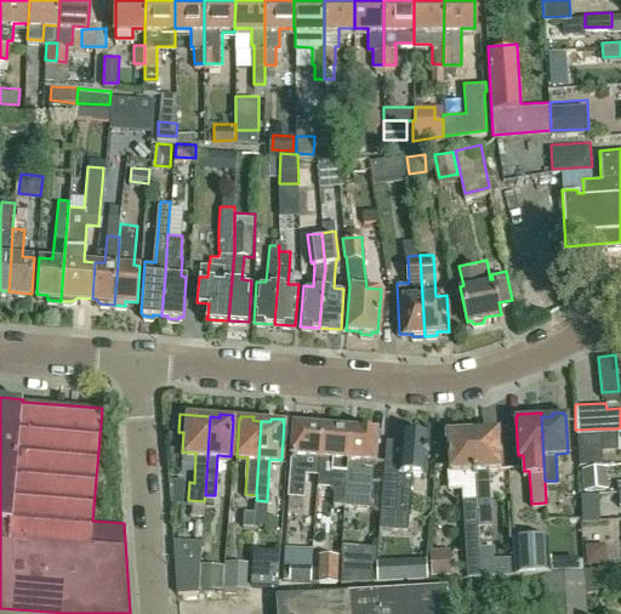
[(318,470),(322,426),(319,425),(317,424),(311,424),(307,425),(294,424),(289,492),(305,493),(306,468),(318,470)]
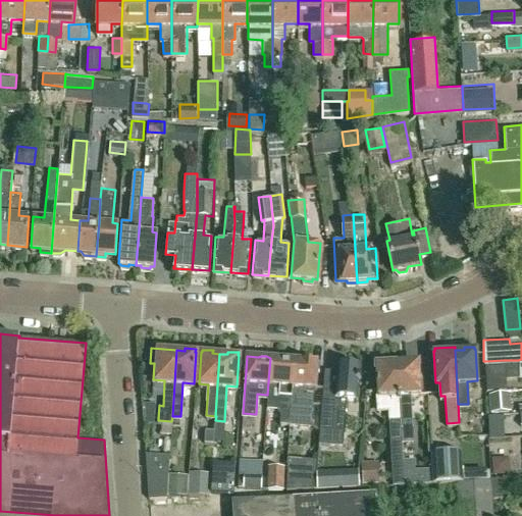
[(302,360),(294,359),(291,405),(290,422),(311,423),(313,398),(303,397),(304,385),(316,387),(317,365),(315,365),(316,361),(314,358),(311,356),(307,356),(303,358),(302,360)]
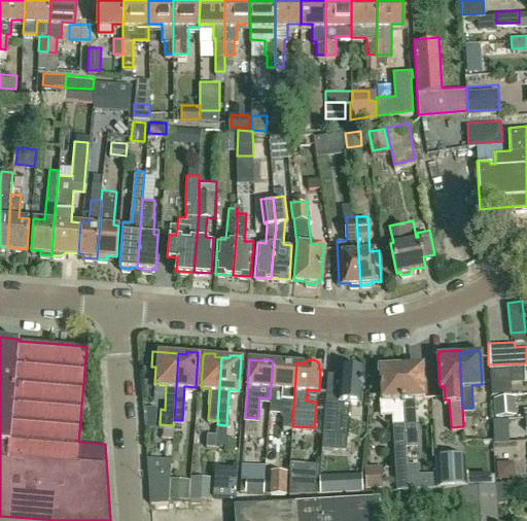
[(293,409),(296,362),(286,362),(284,360),(279,360),(276,361),(273,361),(270,398),(270,410),(280,411),(283,415),(282,425),(292,426),(293,409)]
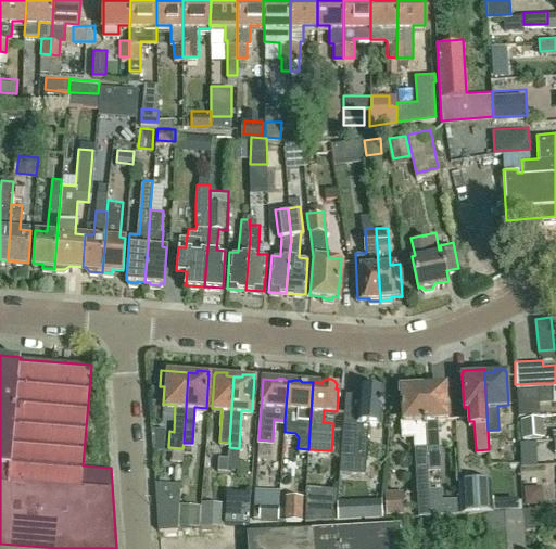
[(425,418),(429,486),(441,485),(438,418),(447,417),(445,383),(444,383),(444,380),(431,381),(431,384),(422,384),(425,418)]
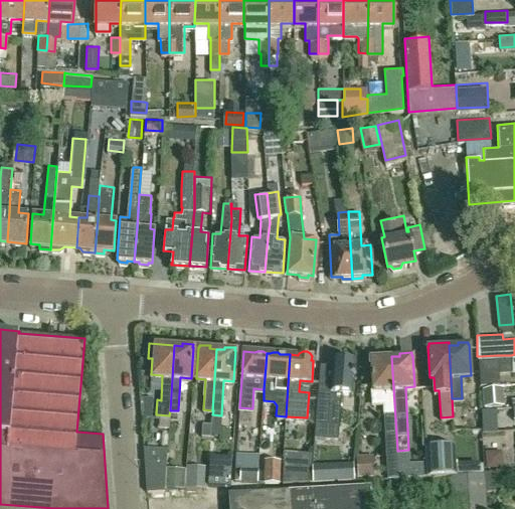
[(398,475),(396,451),(397,451),(393,387),(391,356),(382,357),(382,355),(372,355),(373,358),(371,358),(372,388),(381,387),(382,409),(382,411),(382,412),(387,475),(398,475)]
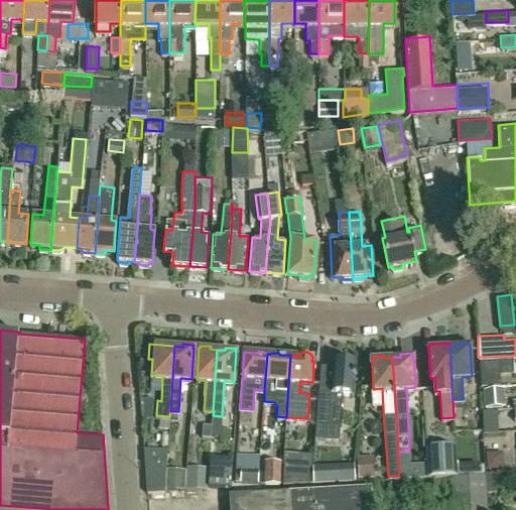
[(498,356),(480,357),(481,384),(499,383),(498,356)]
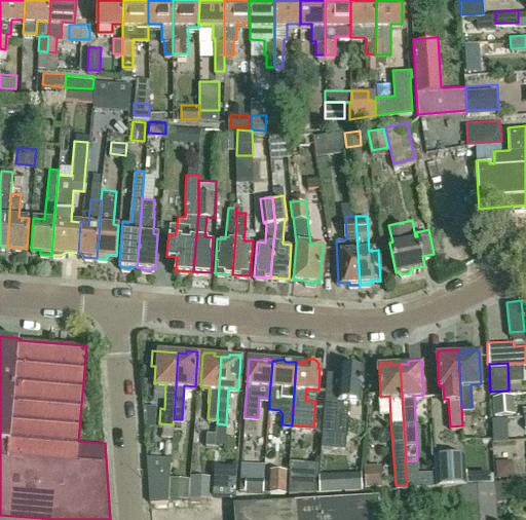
[(322,430),(323,430),(346,432),(348,399),(361,400),(363,368),(340,366),(338,398),(325,396),(322,430)]
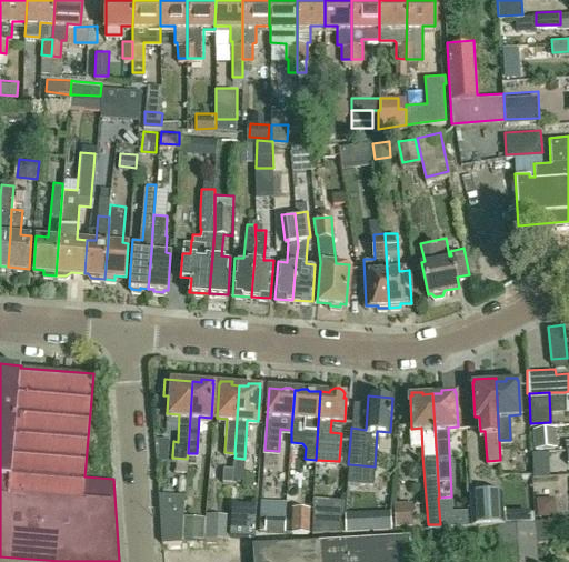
[(537,427),(538,448),(556,447),(560,445),(559,425),(537,427)]
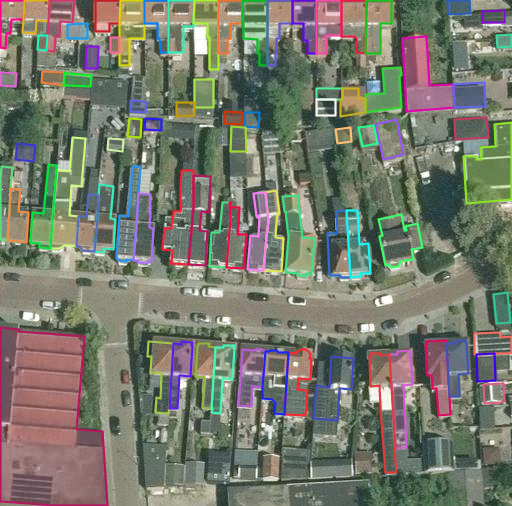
[(152,393),(139,392),(141,411),(150,412),(152,393)]
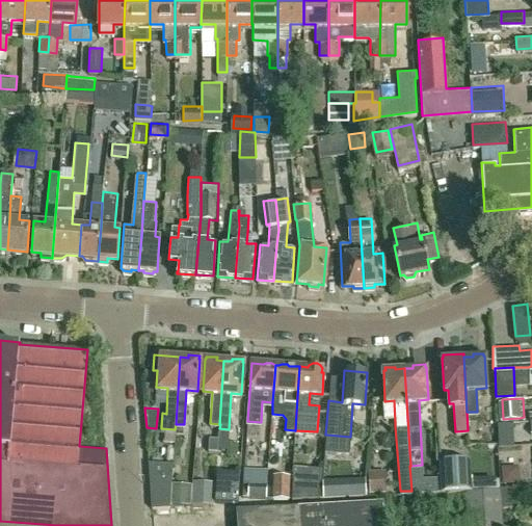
[(511,420),(498,420),(499,443),(512,443),(511,420)]
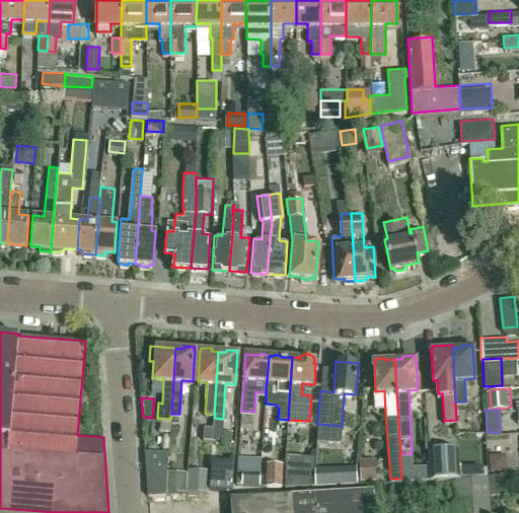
[(213,437),(214,424),(204,424),(203,437),(213,437)]
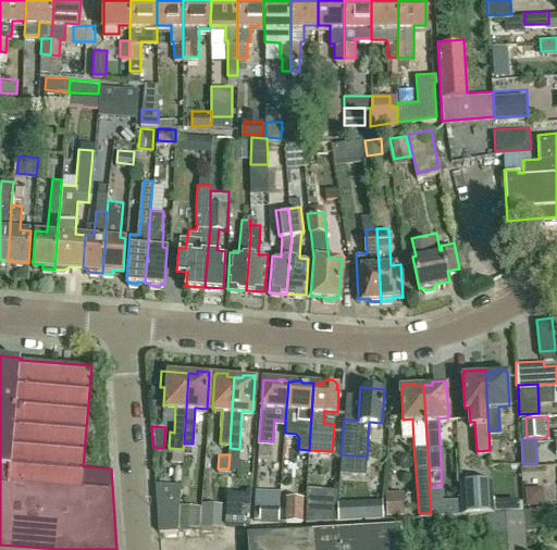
[(485,511),(492,511),(491,477),(459,479),(460,498),(461,512),(485,511)]
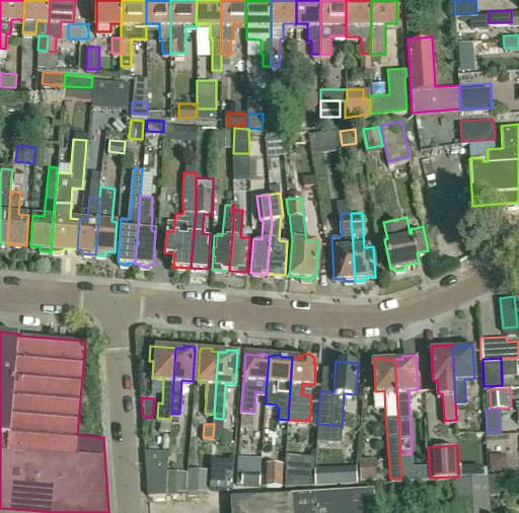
[(144,449),(148,493),(166,492),(166,489),(167,467),(168,450),(144,449)]
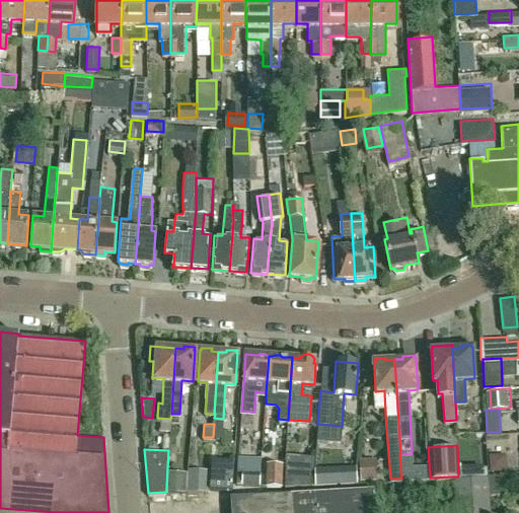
[(400,454),(399,454),(401,479),(418,478),(430,478),(429,464),(413,465),(412,453),(400,454)]
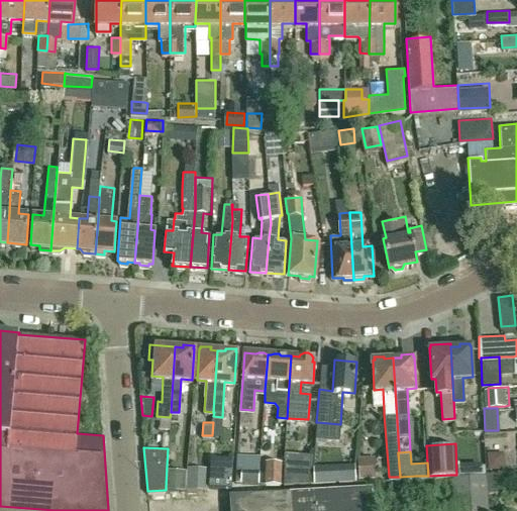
[(283,461),(268,460),(266,482),(282,482),(283,461)]
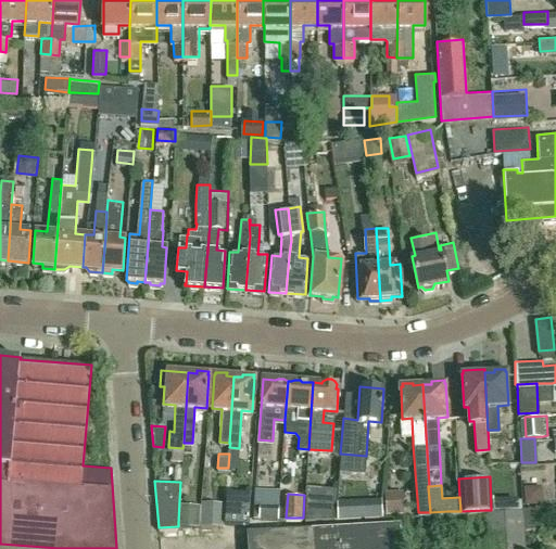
[(223,523),(224,499),(200,498),(199,522),(223,523)]
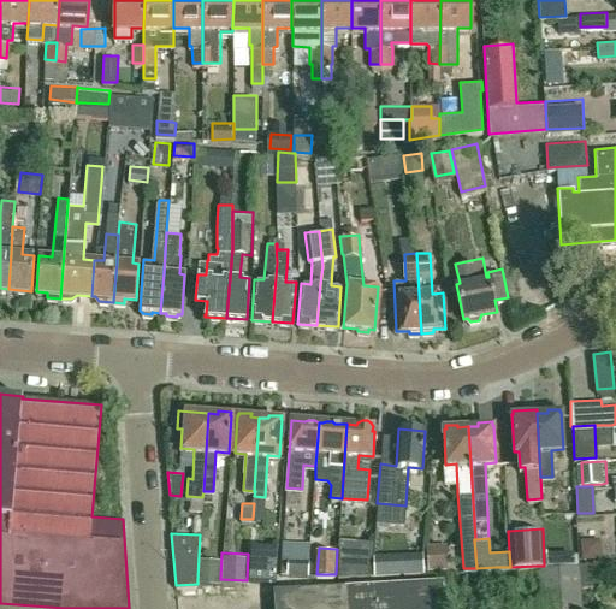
[(377,572),(392,572),(391,553),(375,553),(377,572)]
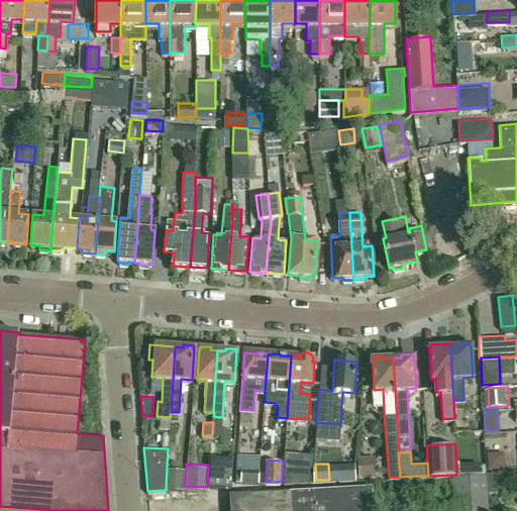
[(186,467),(167,466),(166,487),(184,489),(186,467)]
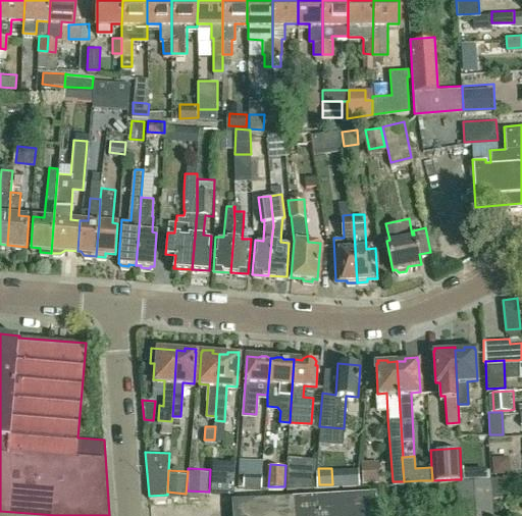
[(218,470),(216,486),(231,487),(232,471),(218,470)]
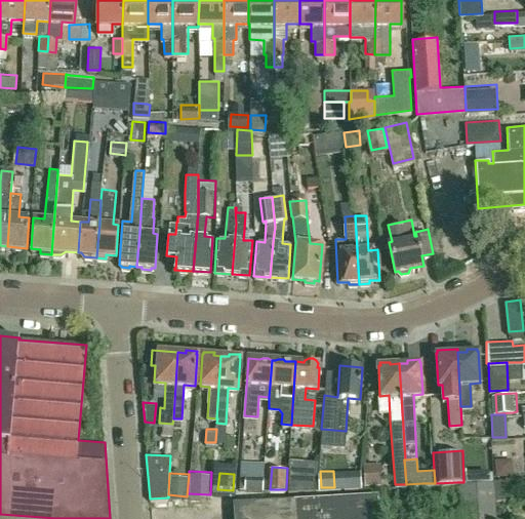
[(244,489),(263,490),(264,476),(245,475),(244,489)]
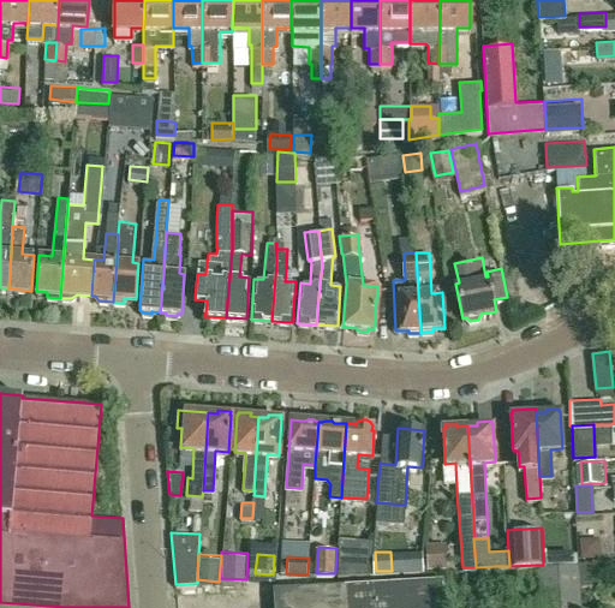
[(374,556),(339,559),(338,573),(372,572),(374,556)]
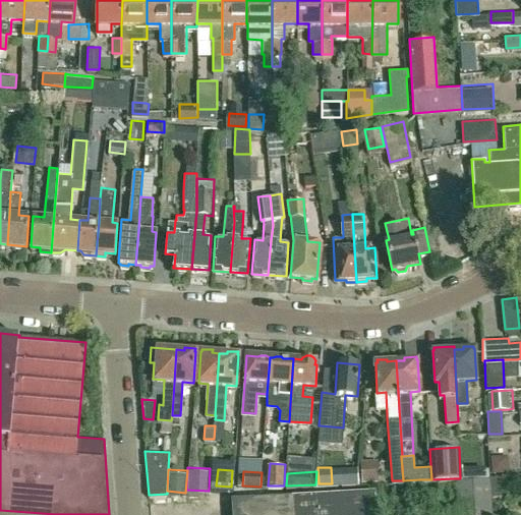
[(502,493),(501,473),(490,474),(491,494),(502,493)]
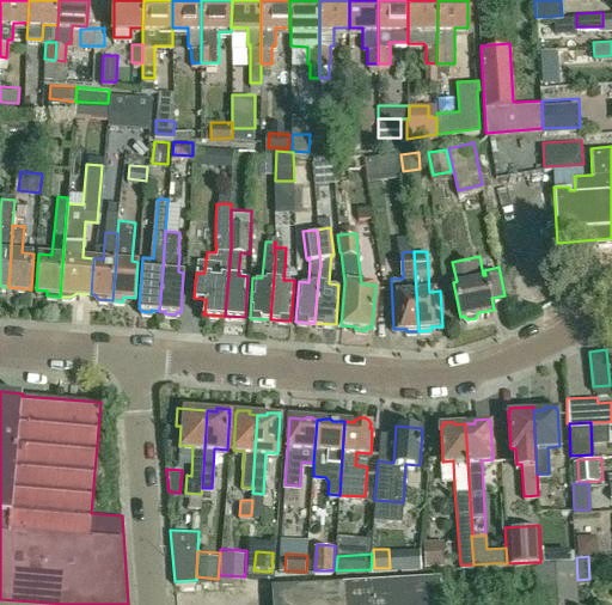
[(577,604),(574,560),(540,562),(533,562),(537,604),(577,604)]
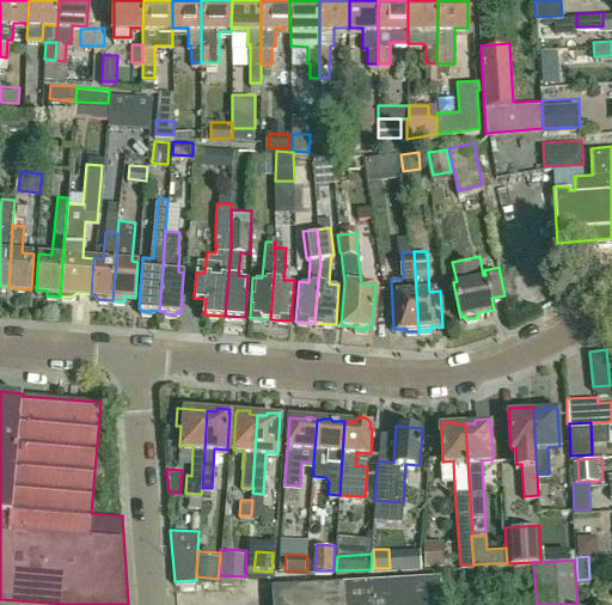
[(440,604),(439,576),(271,587),(273,604),(440,604)]
